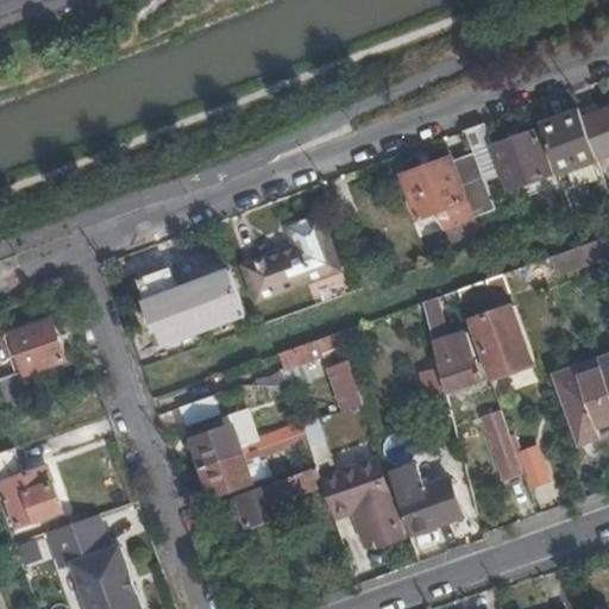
[(608,108),(584,118),(598,159),(608,155),(608,108)]
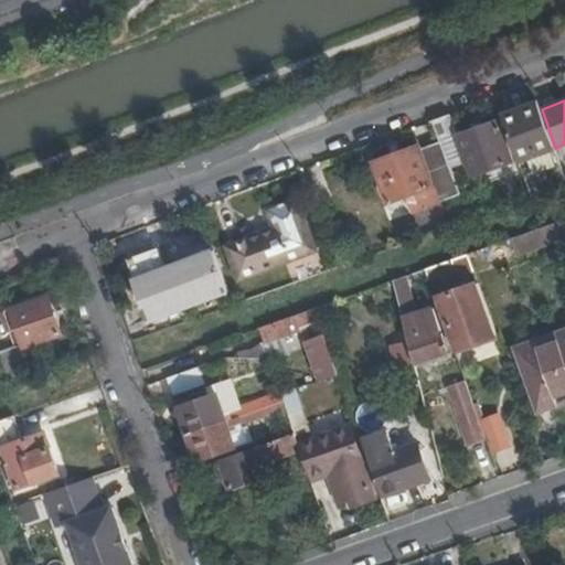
[(542,109),(541,105),(504,117),(534,199),(564,187),(564,173),(555,148),(542,109)]
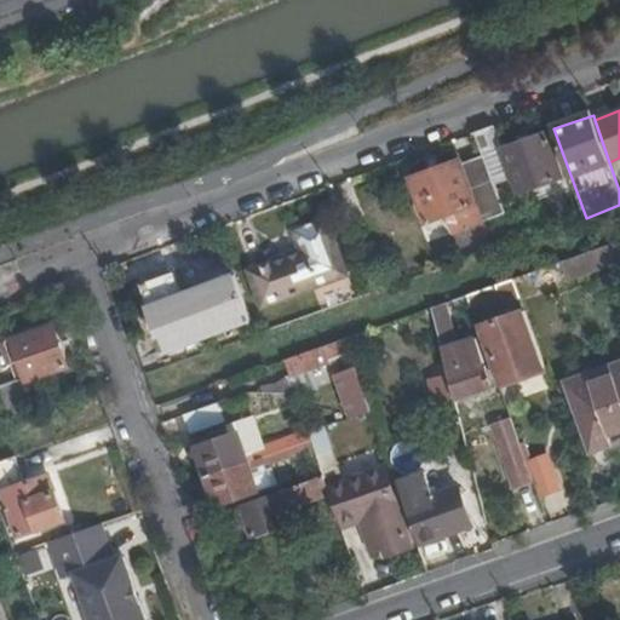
[(503,149),(494,126),(475,132),(483,156),(494,187),(512,181),(518,195),(564,179),(547,133),(503,149)]
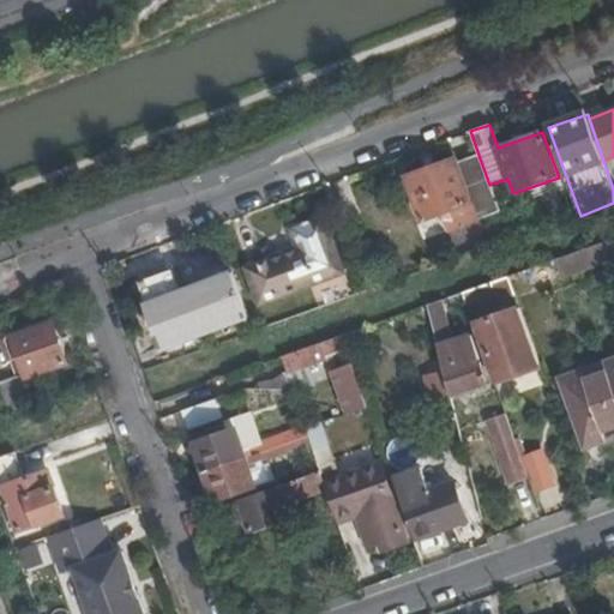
[(500,214),(489,185),(479,155),(456,162),(456,161),(407,179),(422,221),(443,214),(449,232),(500,214)]
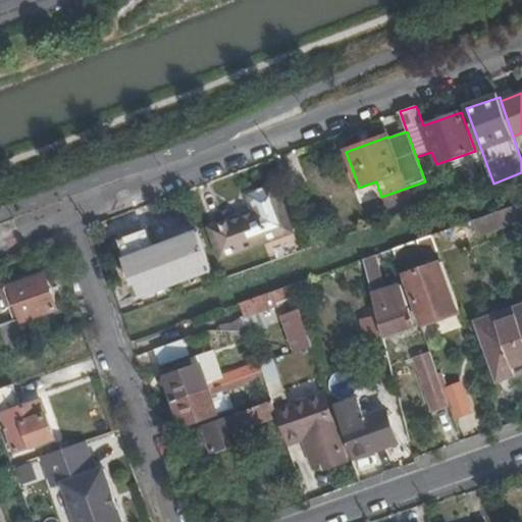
[(222,260),(295,233),(277,186),(249,196),(255,212),(210,228),(222,260)]
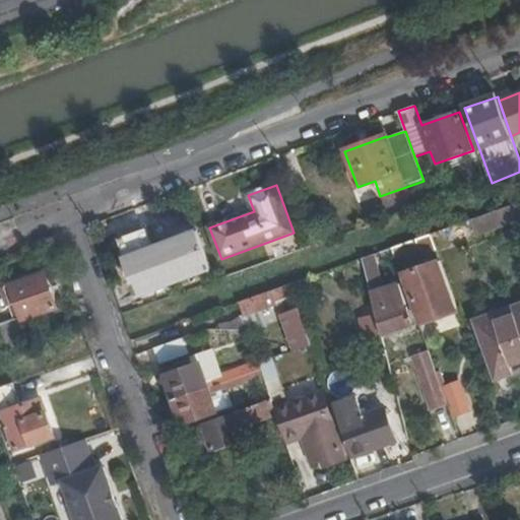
[(515,220),(517,228),(519,225),(519,202),(509,206),(511,209),(515,220)]
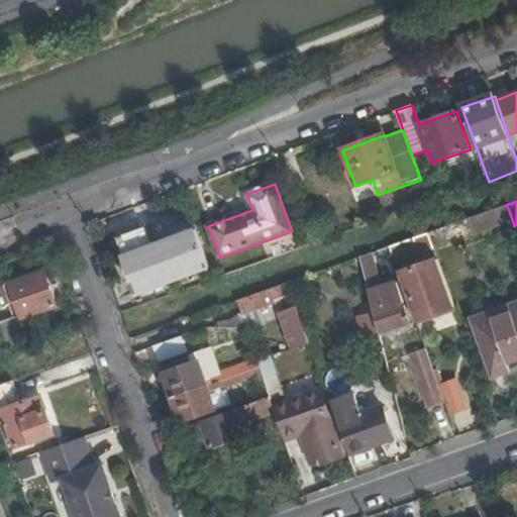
[(471,234),(512,219),(508,208),(506,205),(501,207),(466,220),(467,222),(471,234)]
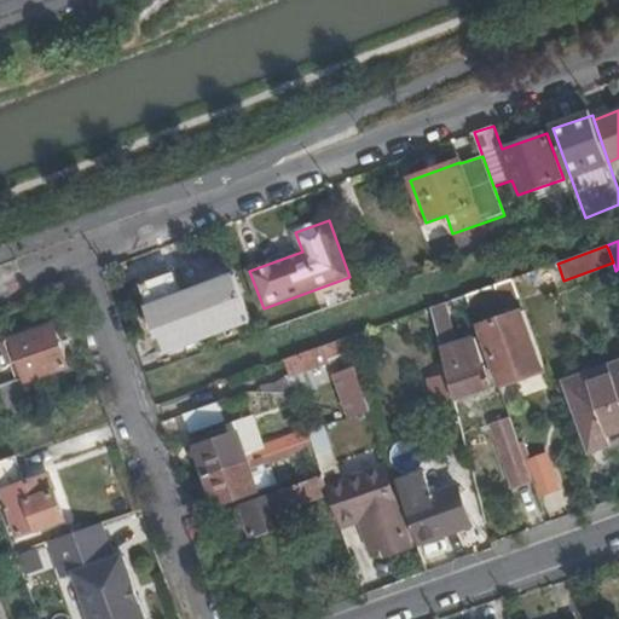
[(542,288),(563,281),(559,266),(537,275),(542,288)]
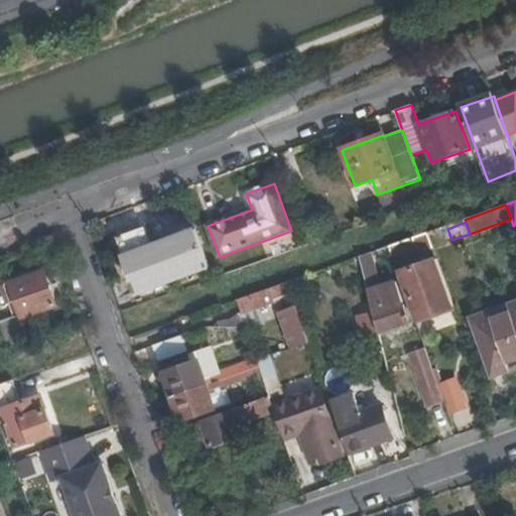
[(428,232),(427,233),(432,247),(452,240),(447,229),(446,226),(428,232)]
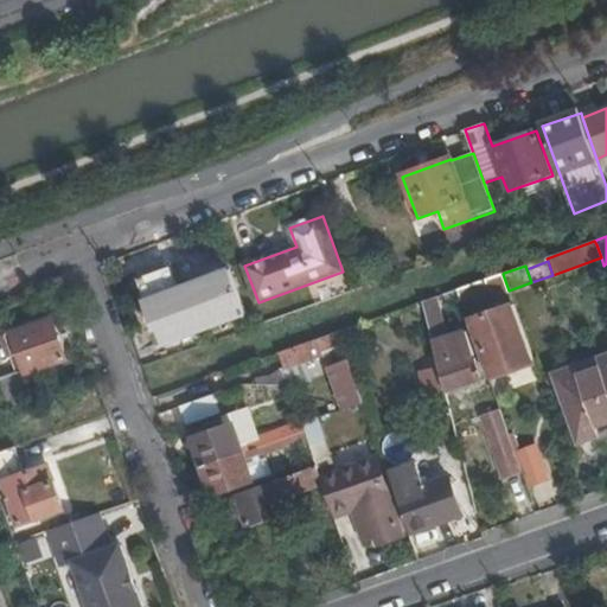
[(246,312),(231,272),(180,291),(171,268),(144,279),(166,340),(246,312)]
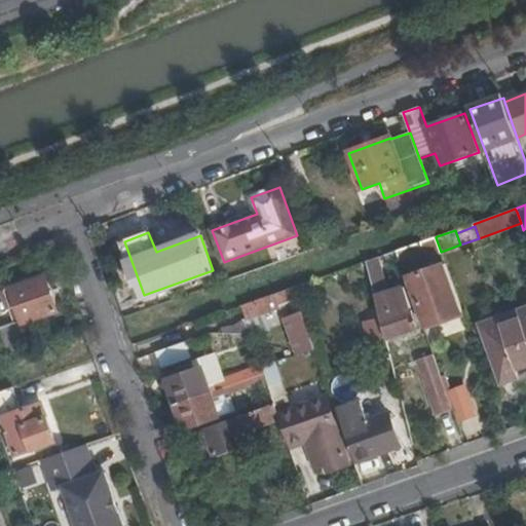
[(396,252),(400,262),(401,266),(436,254),(441,252),(436,237),(396,252)]
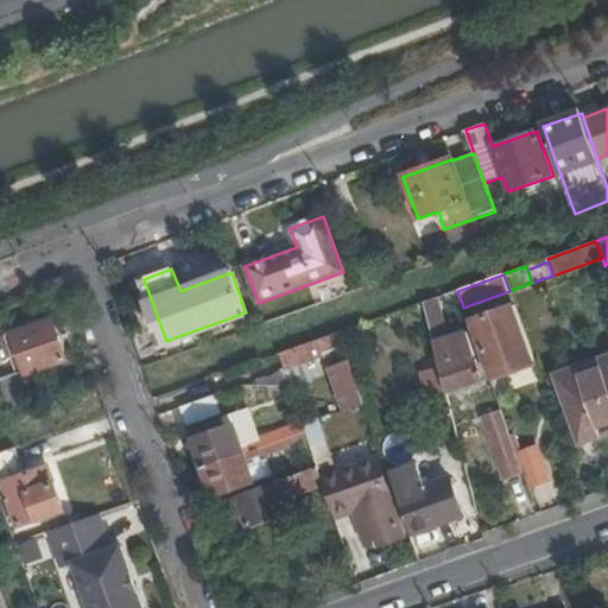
[(457,291),(445,295),(450,306),(462,303),(457,291)]
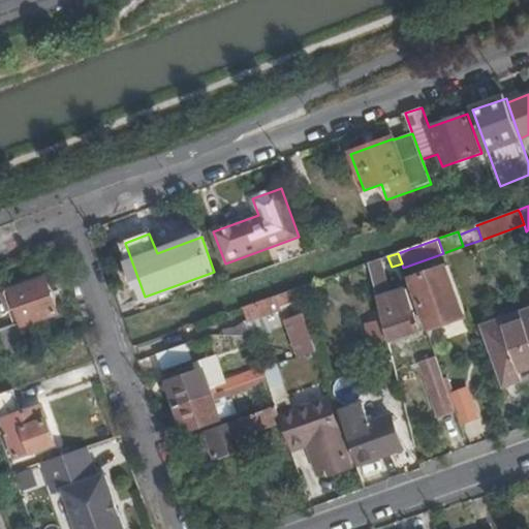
[(376,260),(368,263),(380,311),(382,319),(387,341),(418,330),(412,311),(413,311),(406,289),(387,294),(376,260)]
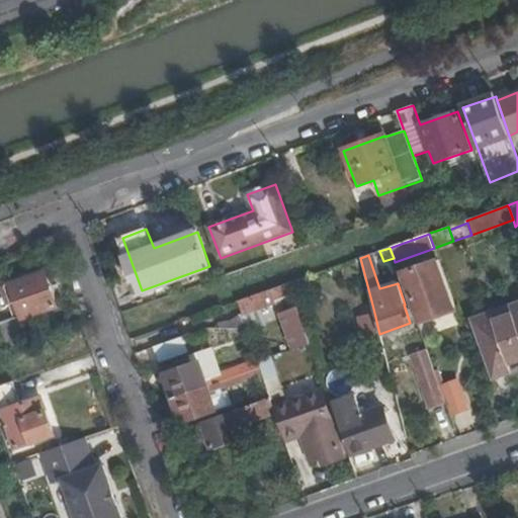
[(416,320),(455,307),(450,290),(438,259),(400,273),(403,282),(410,303),(411,306),(416,320)]
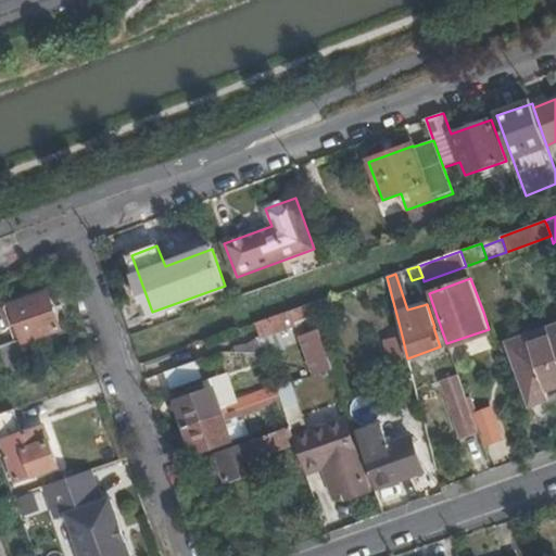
[(21,332),(25,342),(61,328),(48,292),(2,308),(12,336),(21,332)]
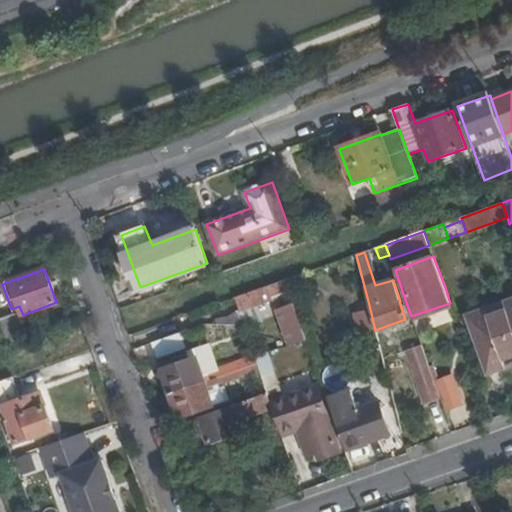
[(302,274),(285,280),(289,291),(298,288),(296,282),(304,279),(302,274)]
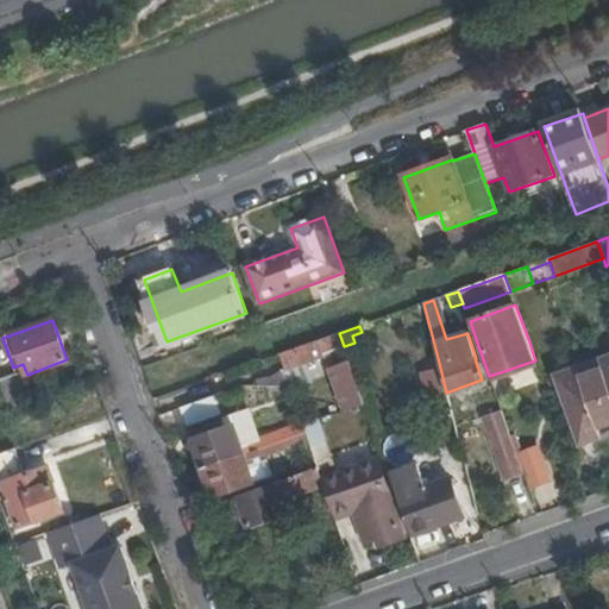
[(352,336),(355,343),(364,339),(362,332),(352,336)]
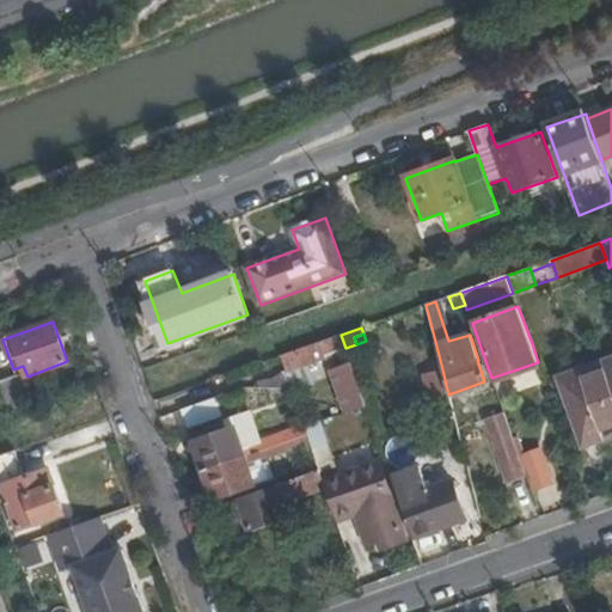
[(476,334),(470,335),(478,360),(484,357),(476,334)]
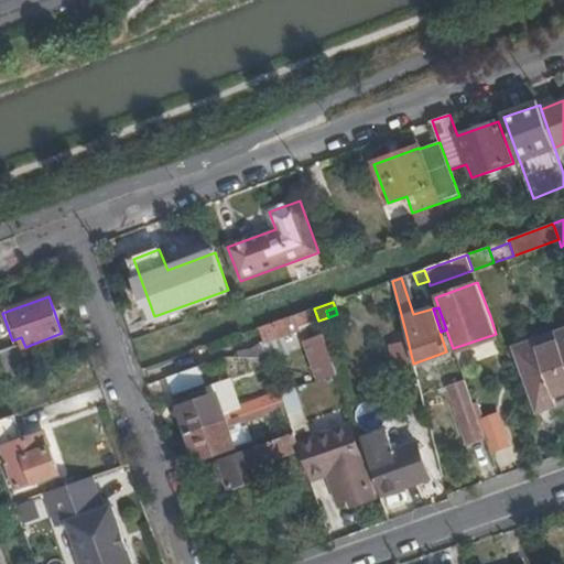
[(314,308),(260,328),(264,344),(303,329),(321,381),(338,375),(318,321),(314,308)]
